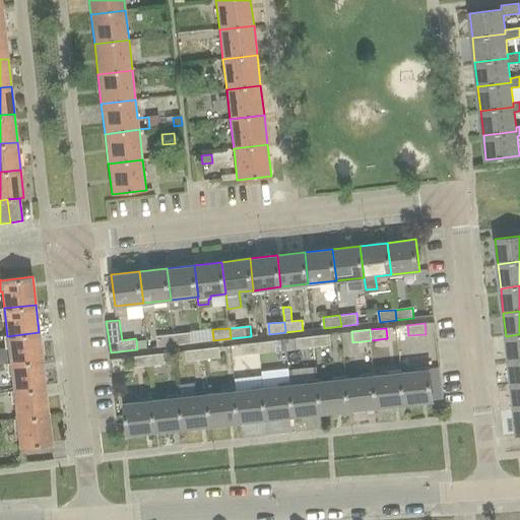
[(42,360),(39,332),(7,336),(10,363),(10,364),(42,360)]
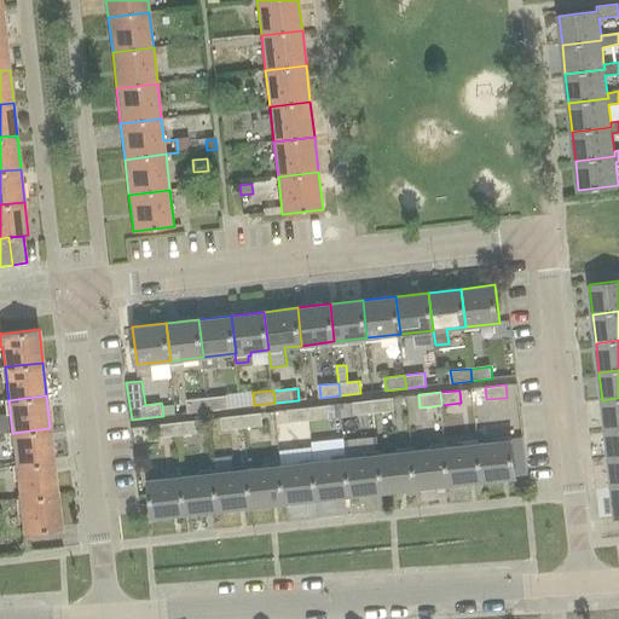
[(229,409),(227,395),(208,398),(209,411),(229,409)]
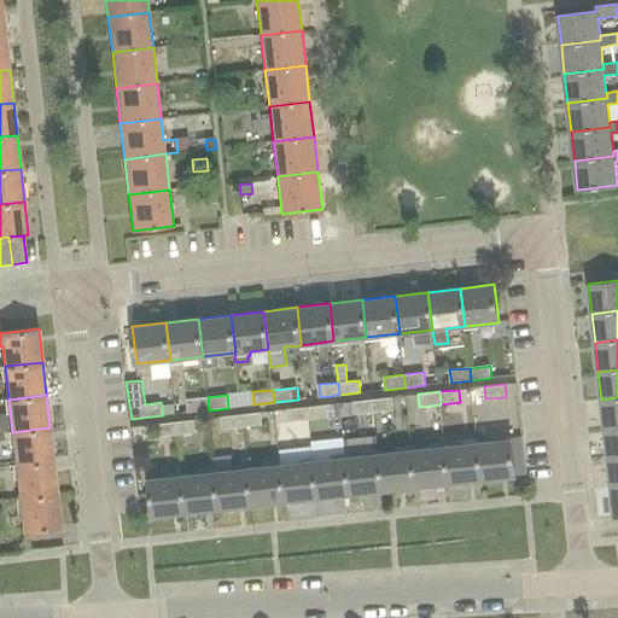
[(209,410),(208,397),(187,400),(188,412),(209,410)]
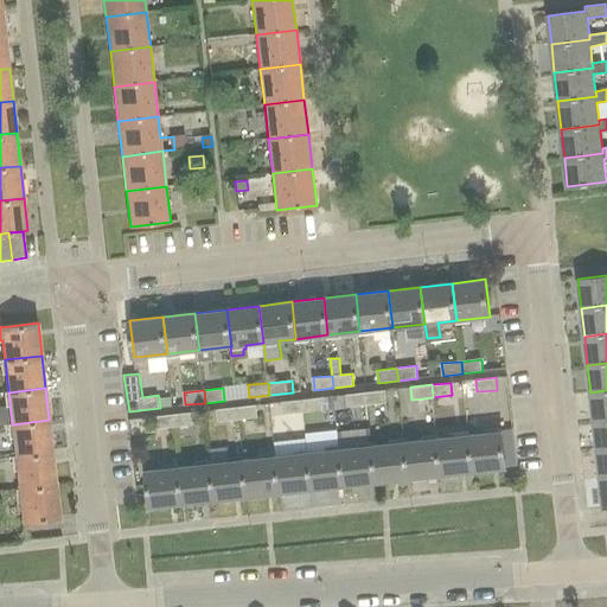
[(388,403),(387,390),(366,393),(368,404),(388,403)]
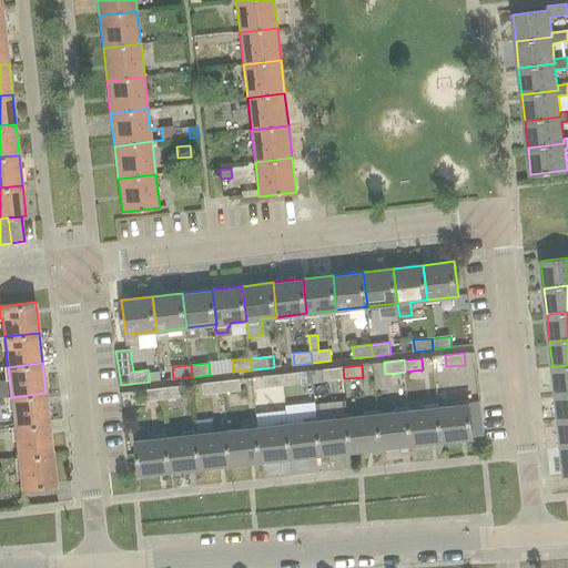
[(567,365),(553,367),(556,394),(567,392),(567,365)]
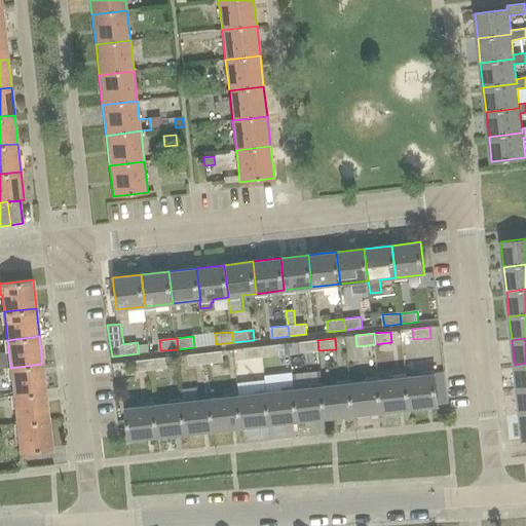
[(318,350),(317,340),(300,342),(301,352),(318,350)]
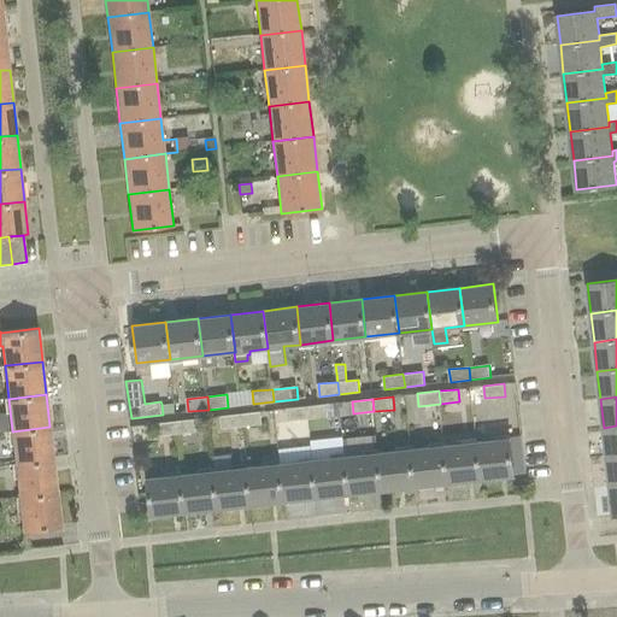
[(328,417),(327,404),(307,406),(309,419),(328,417)]
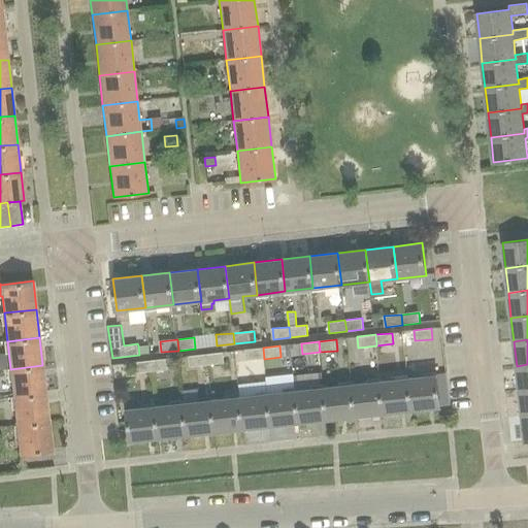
[(264,359),(263,348),(245,350),(246,361),(264,359)]
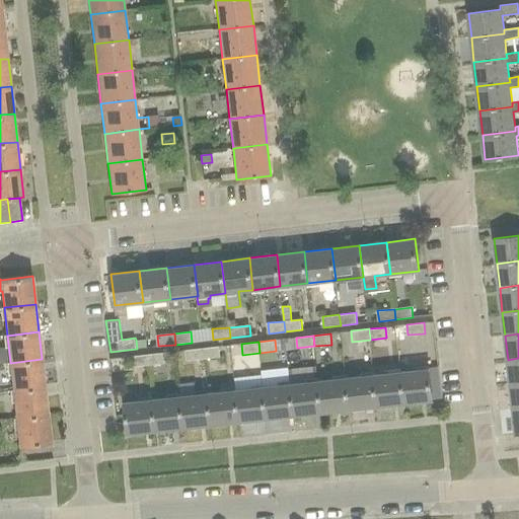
[(221,357),(220,347),(203,348),(204,359),(221,357)]
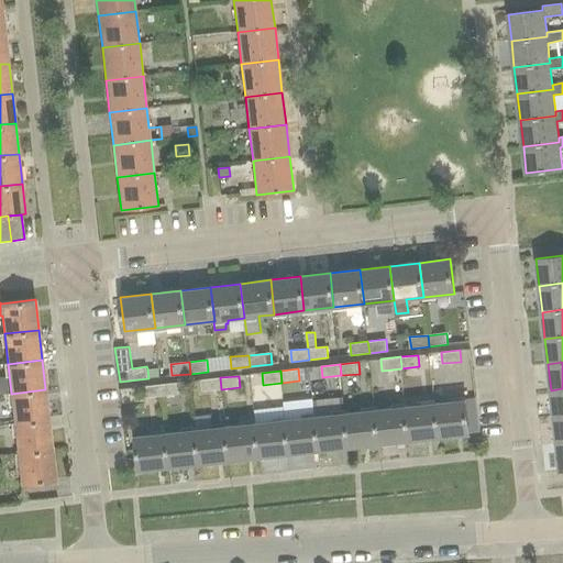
[(221,389),(220,377),(201,379),(202,392),(221,389)]
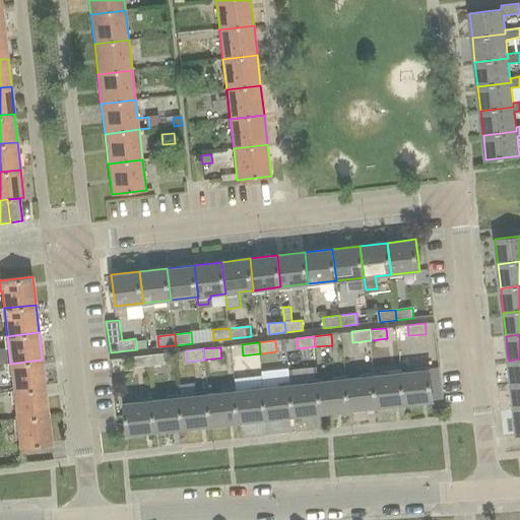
[(167,364),(166,353),(148,355),(149,366),(167,364)]
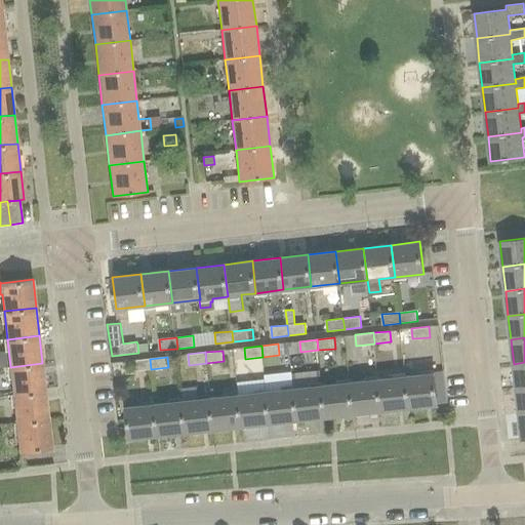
[(151,369),(150,359),(132,361),(133,371),(151,369)]
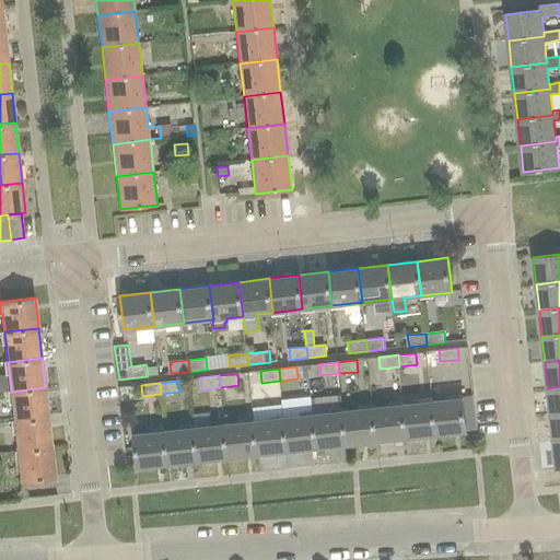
[(559,386),(548,388),(550,415),(559,413),(559,386)]
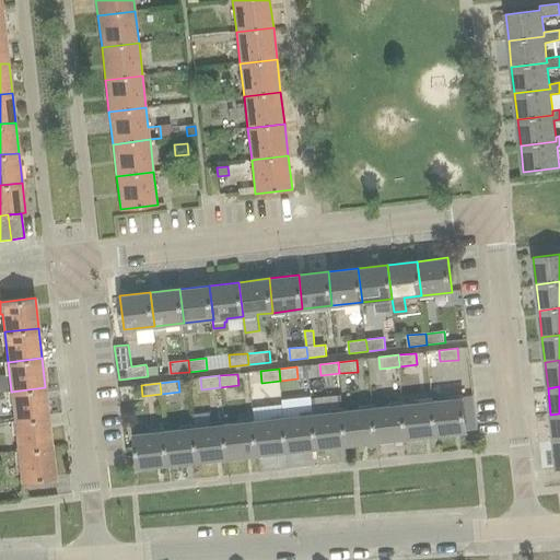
[(48,417),(45,387),(11,392),(11,391),(3,392),(4,405),(12,404),(14,421),(48,417)]
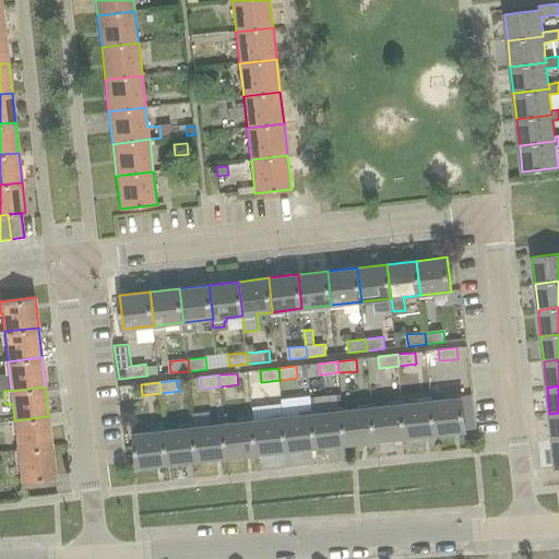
[(462,397),(432,401),(437,435),(466,431),(462,397)]
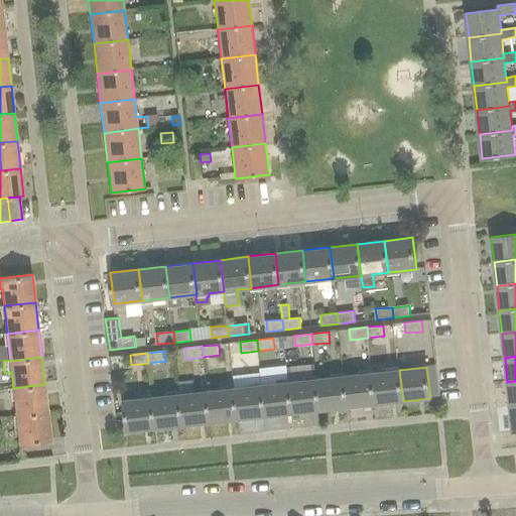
[(403,401),(399,370),(372,373),(375,404),(403,401)]
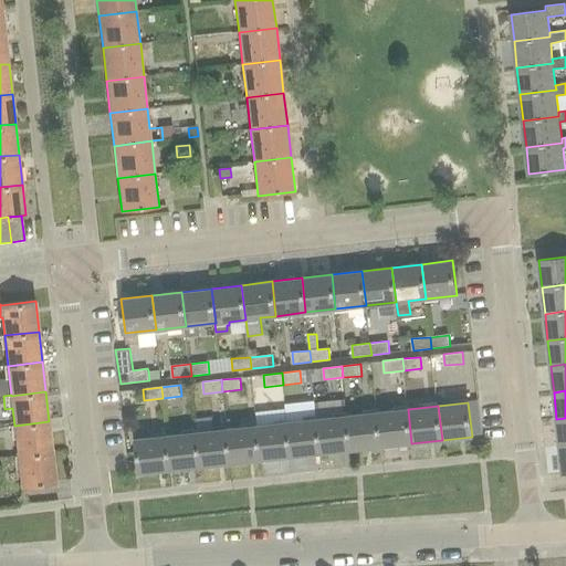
[(257,426),(261,460),(291,457),(287,422),(285,409),(255,412),(257,426)]
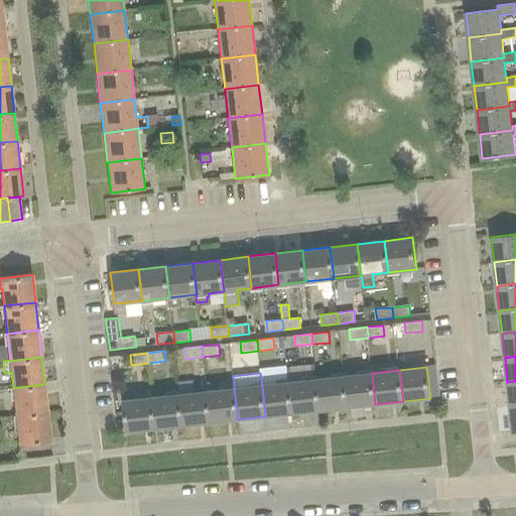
[(375,404),(372,373),(345,376),(348,407),(375,404)]
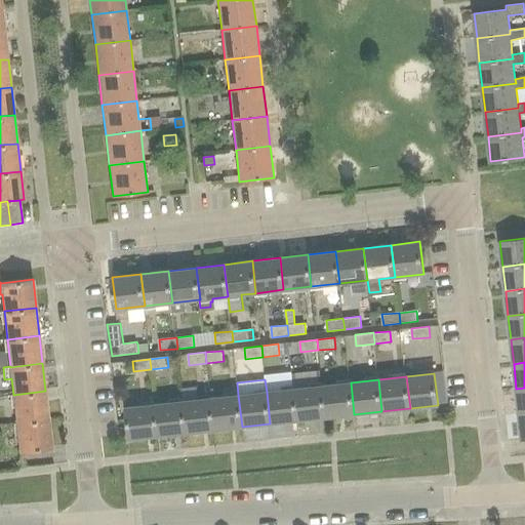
[(354,414),(351,382),(322,386),(326,417),(354,414)]
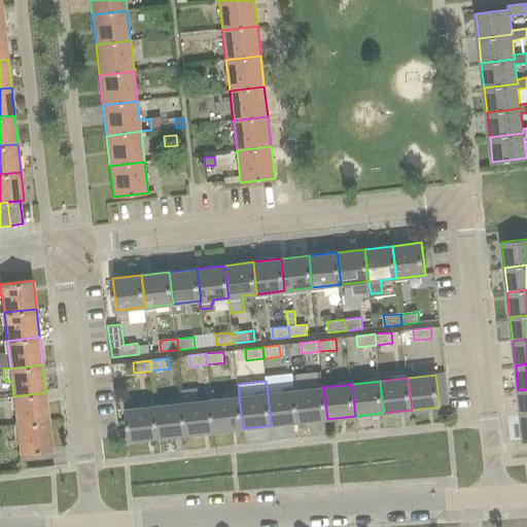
[(327,419),(323,387),(295,390),(299,422),(327,419)]
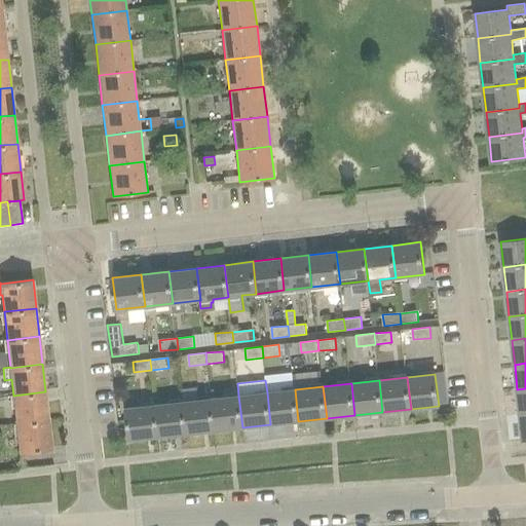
[(525,388),(517,389),(520,414),(525,413),(525,388)]
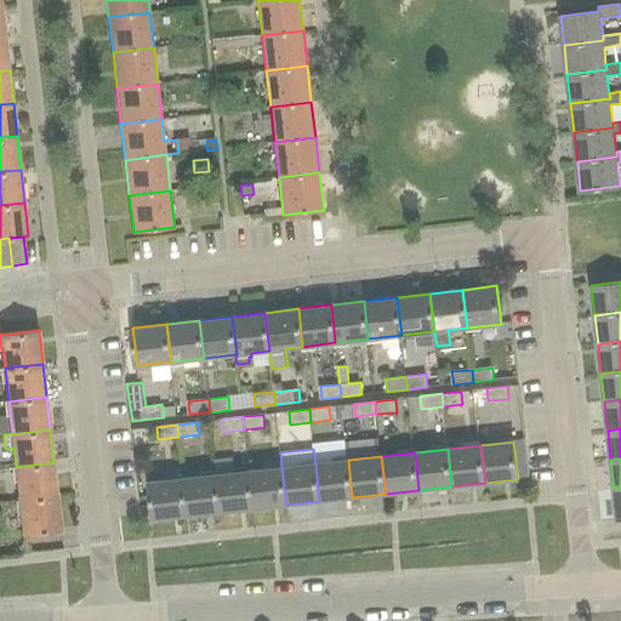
[(352,497),(348,460),(315,463),(319,501),(352,497)]
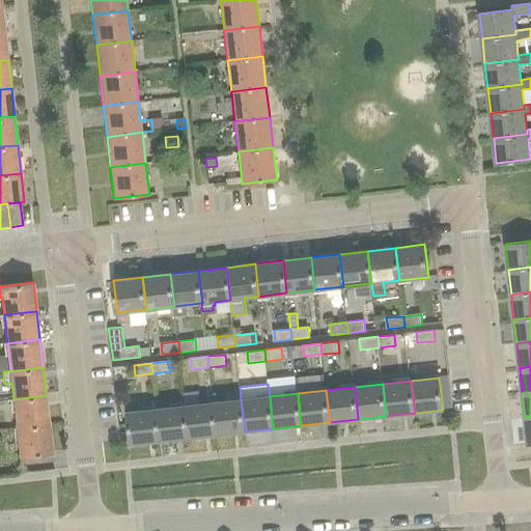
[(49,424),(46,395),(14,399),(17,427),(49,424)]
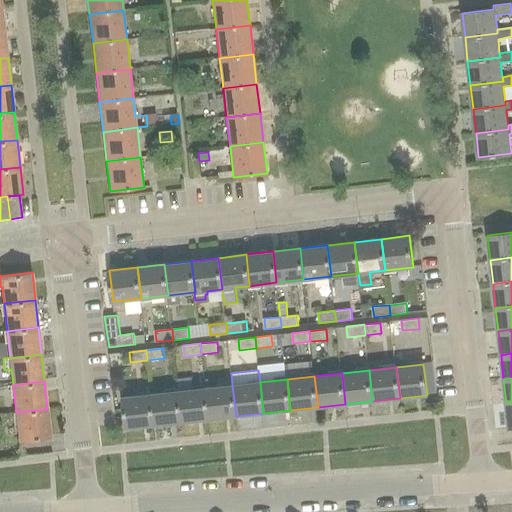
[(236,416),(232,385),(205,388),(209,419),(236,416)]
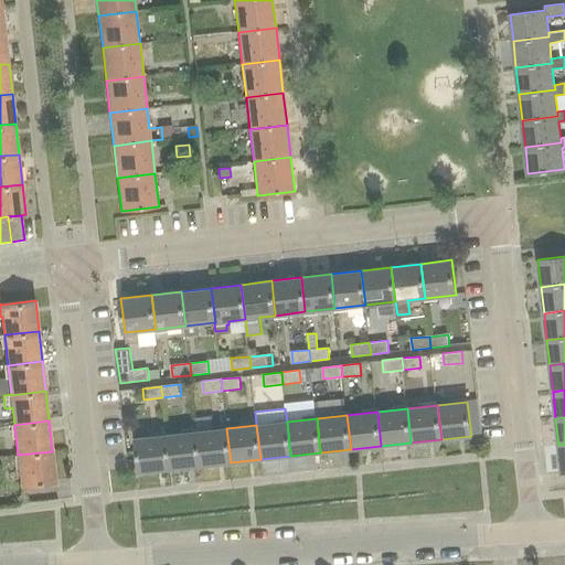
[(231,462),(226,428),(196,432),(200,466),(231,462)]
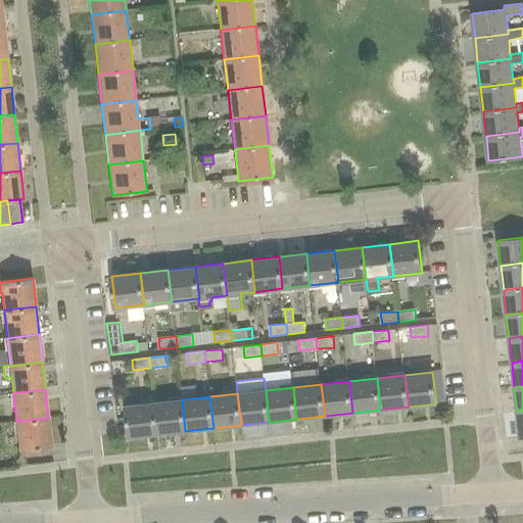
[(185,431),(182,399),(153,402),(157,434),(185,431)]
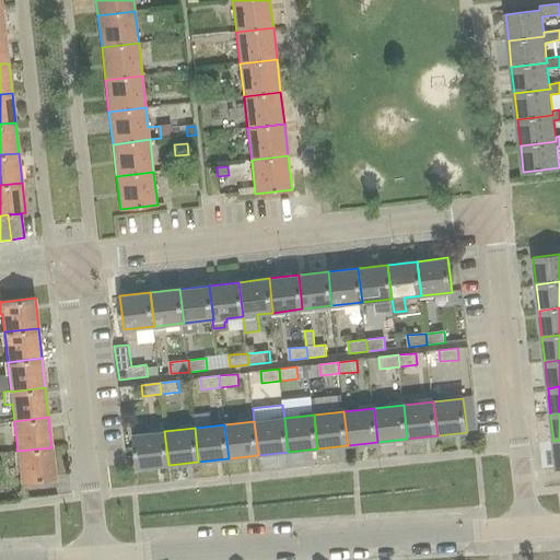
[(168,465),(164,431),(135,434),(139,468),(168,465)]
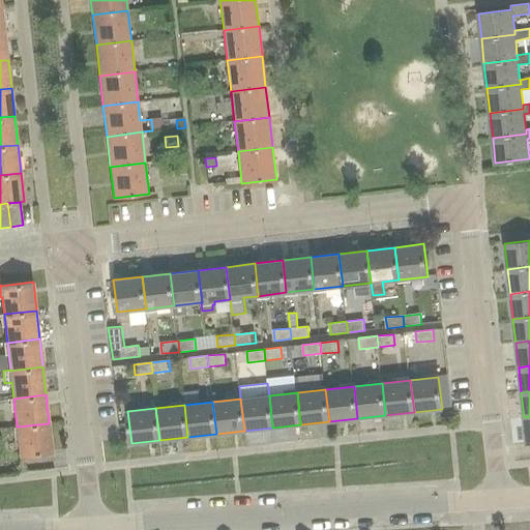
[(53,451),(49,423),(17,427),(20,455),(53,451)]
